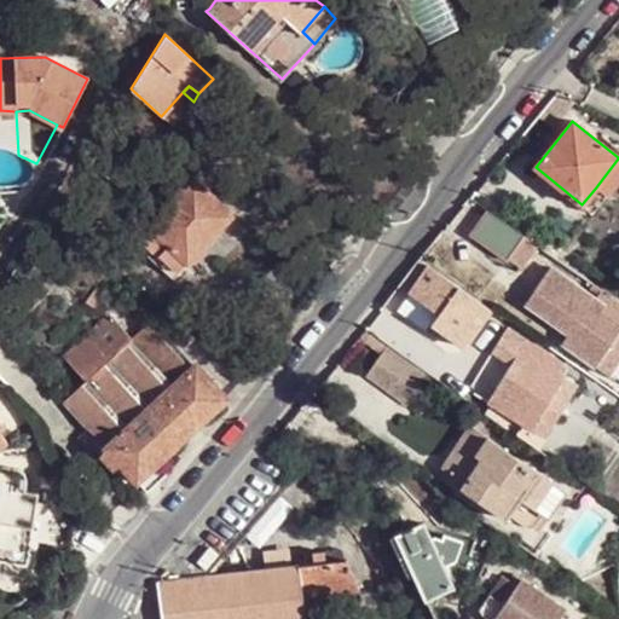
[(162,239),(166,244),(185,261),(208,236),(231,212),(191,175),(145,225),(162,239)]
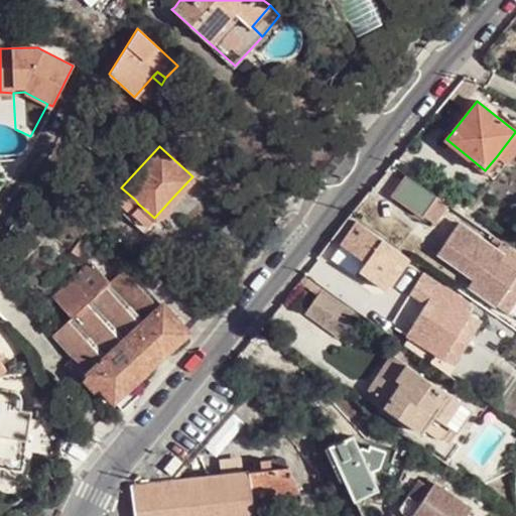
[(504,163),(496,157),(485,170),(493,177),(504,163)]
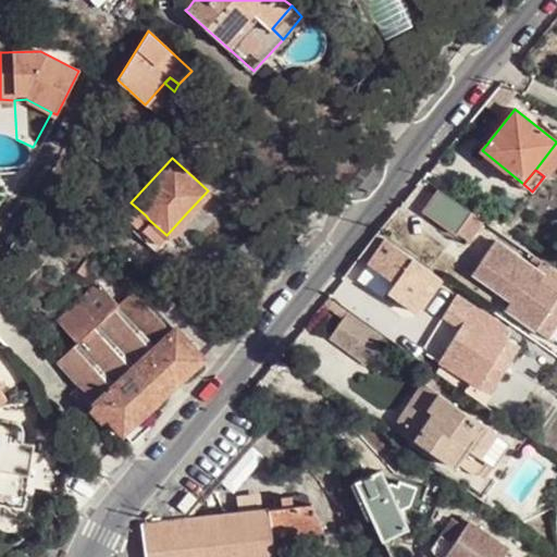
[(473,212),(437,187),(429,199),(421,211),(456,236),(461,229),(473,212)]
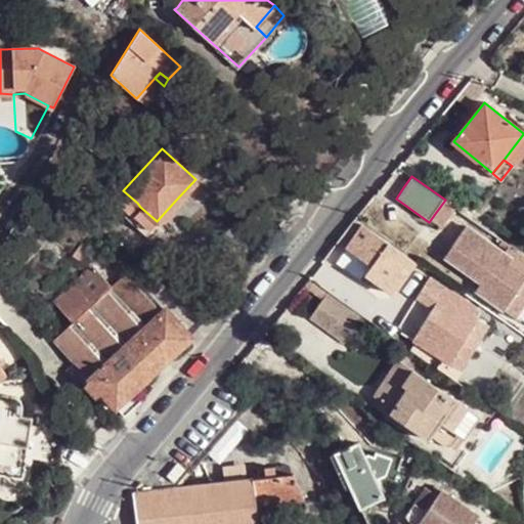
[(454,206),(445,200),(434,215),(442,222),(454,206)]
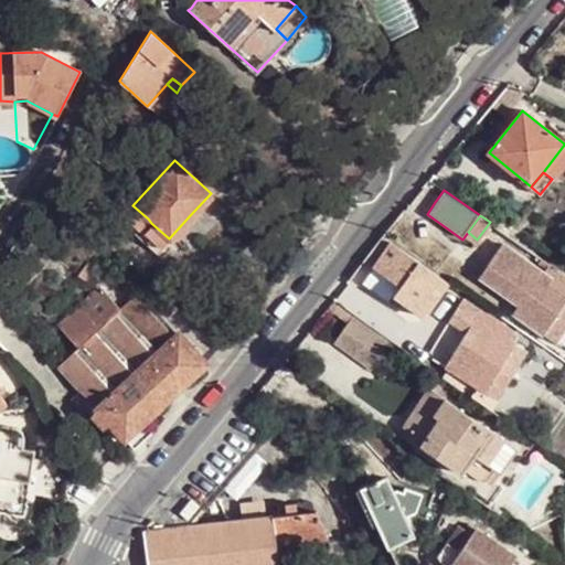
[(169,238),(151,223),(144,234),(159,248),(169,238)]
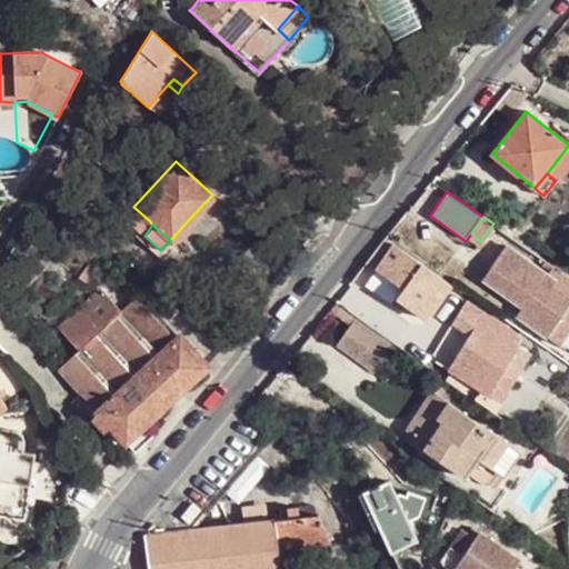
[(401,288),(396,297),(411,308),(426,318),(450,285),(390,243),(379,259),(372,268),(401,288)]
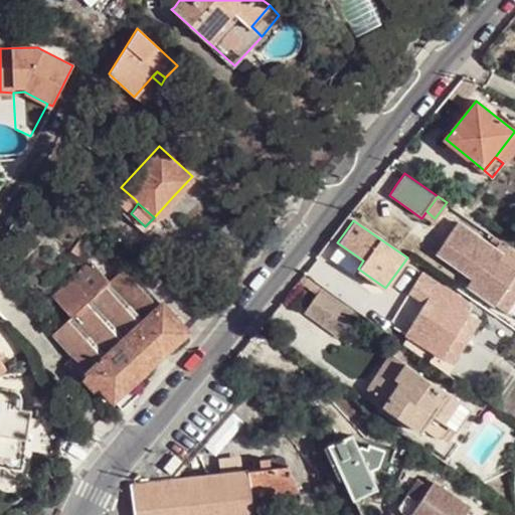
[(478,268),(471,278),(467,284),(506,311),(514,297),(514,263),(495,248),(457,222),(443,242),(478,268)]
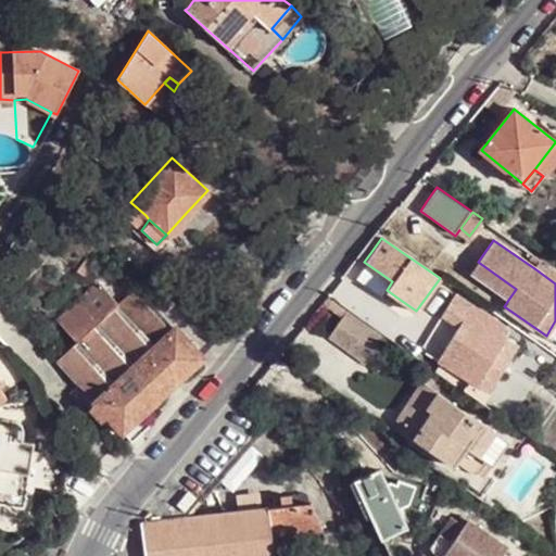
[(363,249),(357,256),(364,262),(370,253),(363,249)]
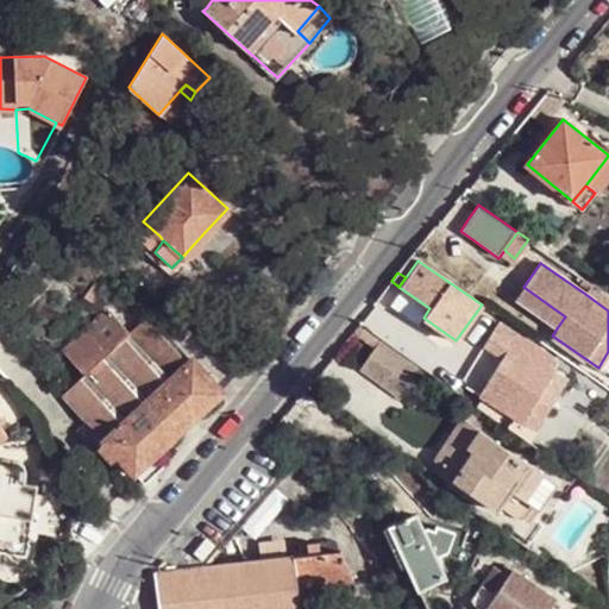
[(102,289),(94,282),(83,297),(92,303),(102,289)]
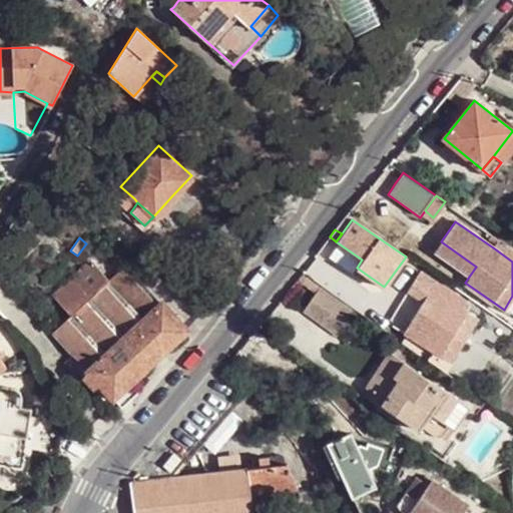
[(512,248),(499,239),(493,247),(512,262),(512,248)]
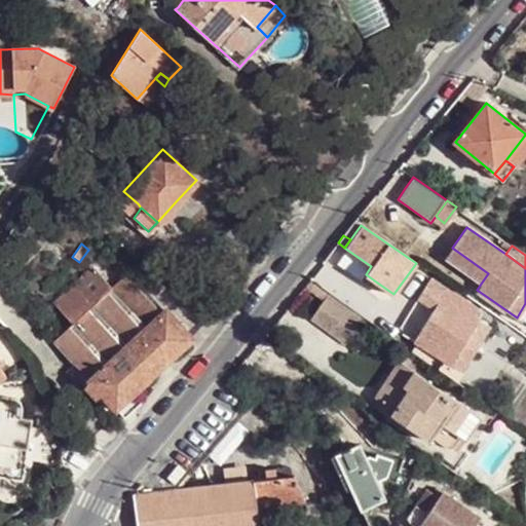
[(444,258),(481,284),(488,273),(452,248),(444,258)]
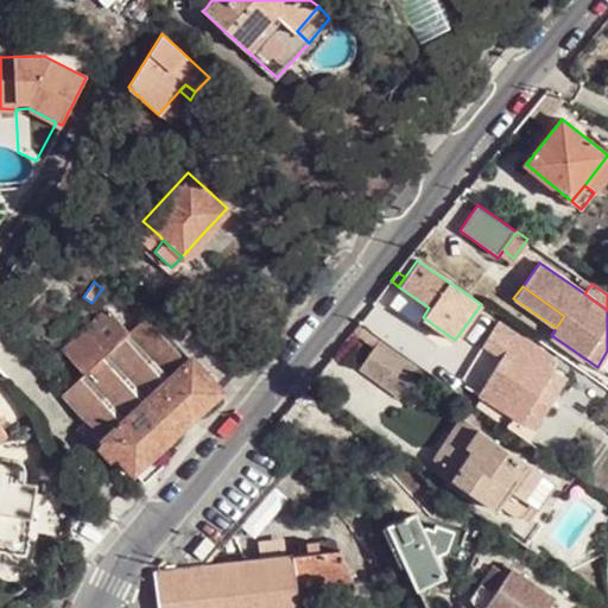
[(111,295),(102,289),(92,303),(99,309),(111,295)]
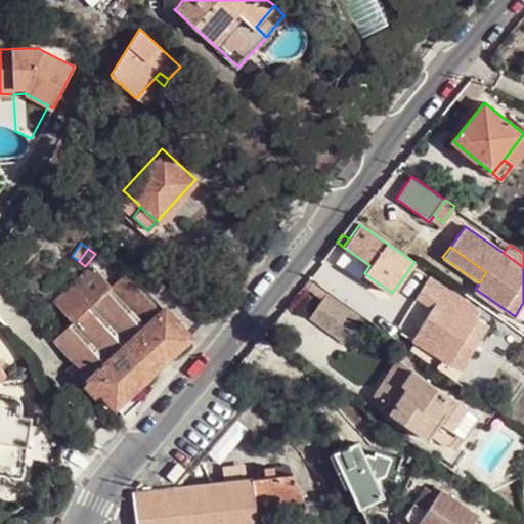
[(71,321),(51,340),(73,362),(88,379),(100,392),(115,407),(133,390),(162,362),(191,335),(128,269),(110,285),(92,267),(54,303),(71,321)]
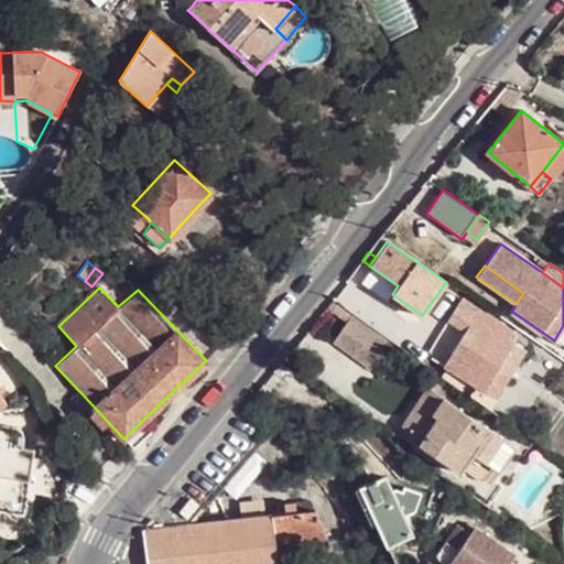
[(331,299),(324,306),(347,323),(353,315),(353,314),(331,299)]
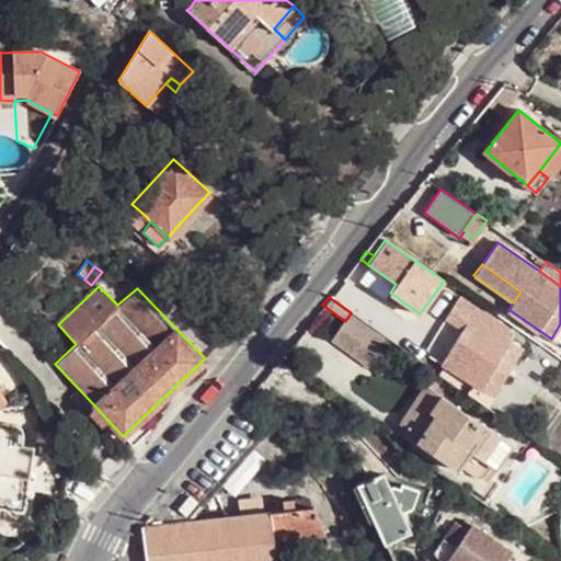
[(469,389),(467,392),(487,407),(505,374),(495,365),(512,341),(513,339),(506,334),(510,328),(460,297),(447,317),(462,327),(441,362),(444,365),(464,378),(473,382),(469,389)]
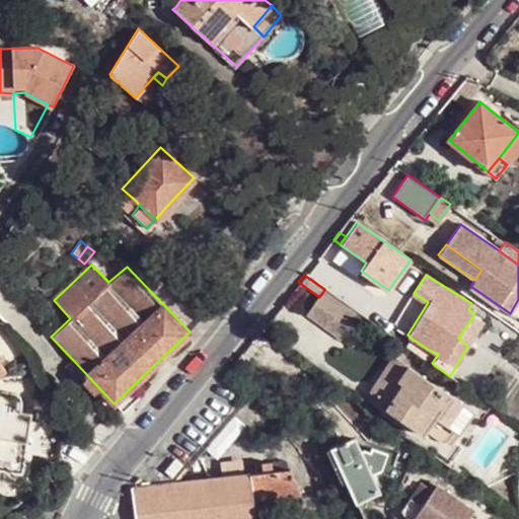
[(324,290),(319,297),(313,306),(307,315),(341,339),(358,314),(324,290)]
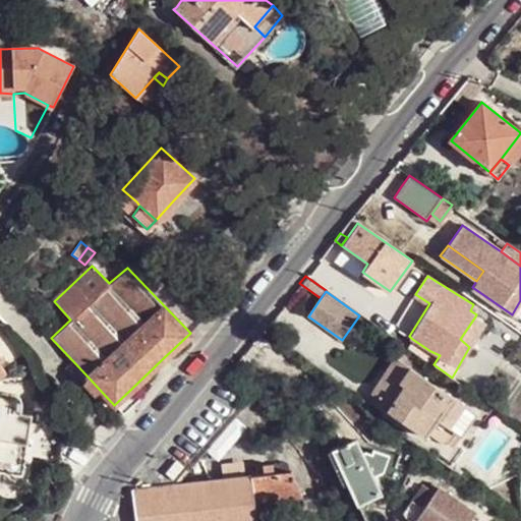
[(395,327),(409,336),(429,303),(415,294),(395,327)]
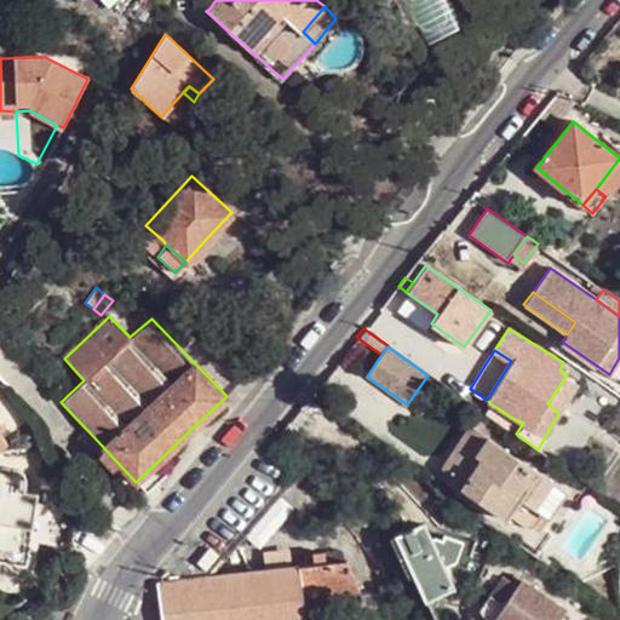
[(491,403),(484,412),(506,428),(509,424),(512,418),(491,403)]
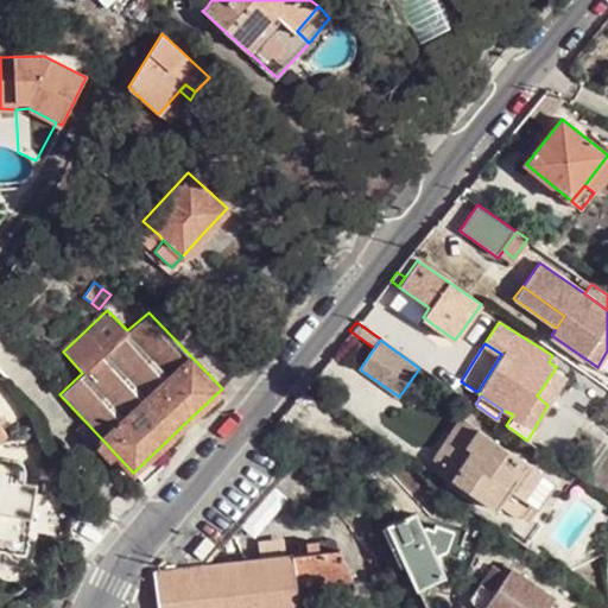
[(499,416),(508,422),(513,415),(502,410),(499,416)]
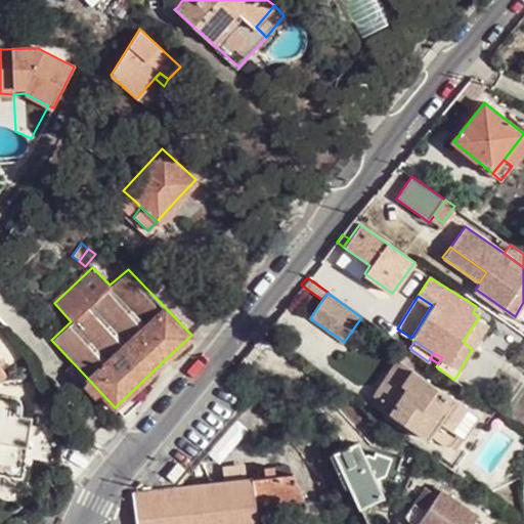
[(0,377),(8,369),(0,358),(0,428),(1,419),(2,418),(2,413),(2,411),(0,409),(0,377)]
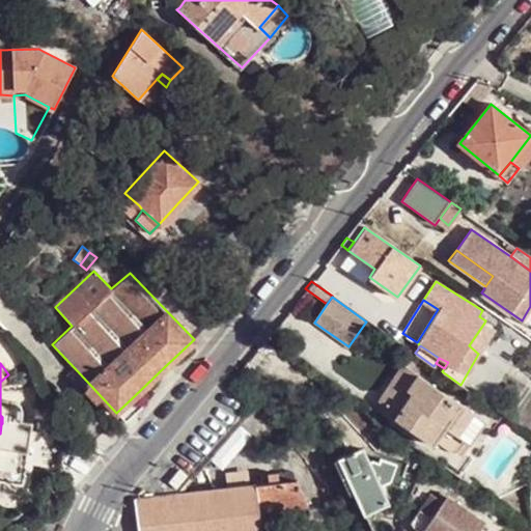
[(407,388),(416,373),(401,364),(376,399),(396,414),(412,391),(407,388)]
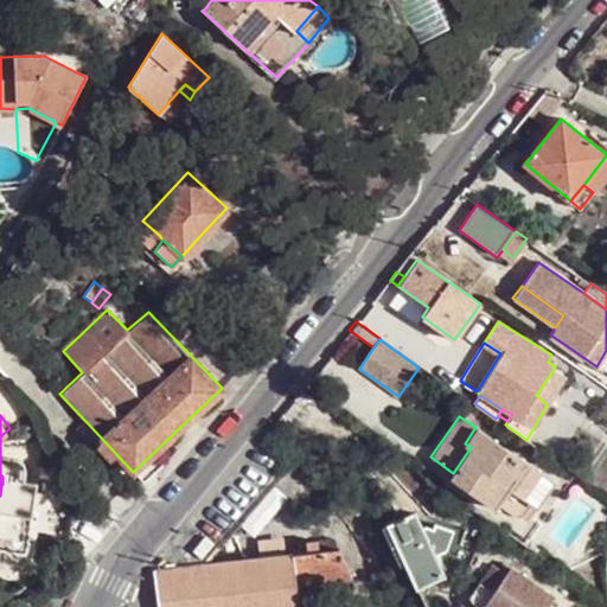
[(508,490),(523,498),(540,472),(475,427),(465,443),(471,447),(453,473),(451,479),(494,508),(508,490)]
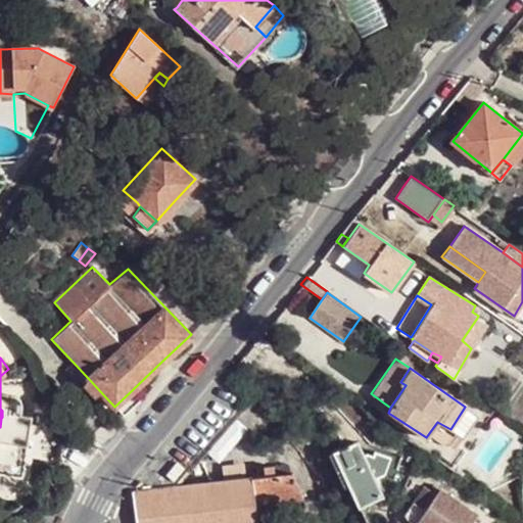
[(100,391),(88,378),(82,384),(94,396),(100,391)]
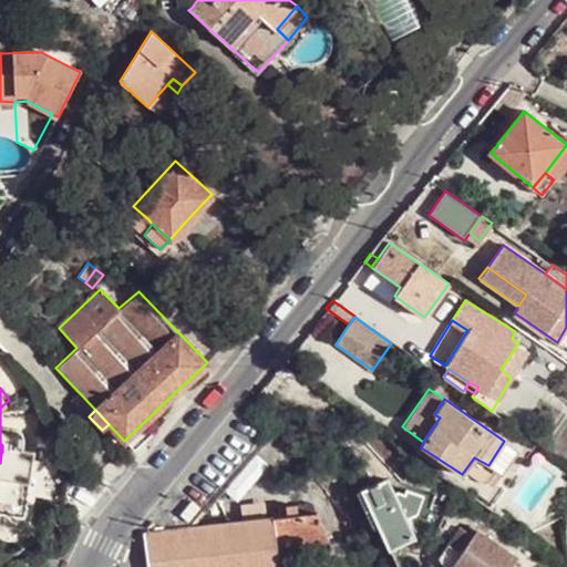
[(132,451),(153,432),(144,422),(124,441),(132,451)]
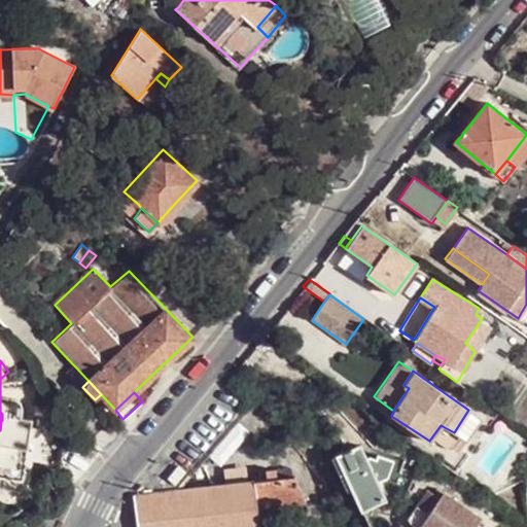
[(468,410),(454,432),(465,441),(481,418),(468,410)]
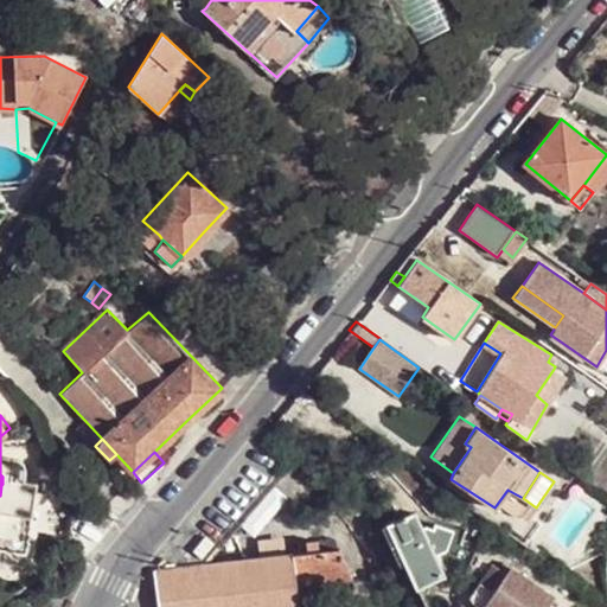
[(64,497),(1,485),(0,496),(0,586),(23,579),(31,574),(37,570),(44,564),(46,560),(51,553),(53,553),(61,550),(65,548),(68,544),(71,525),(75,506),(75,503),(72,500),(71,499),(69,497),(64,497)]
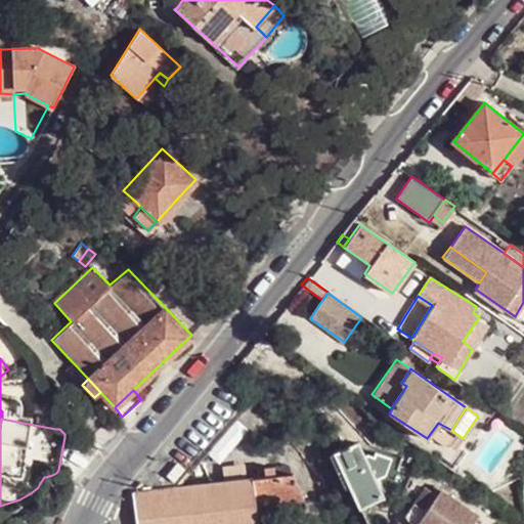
[(348,488),(359,510),(384,497),(358,442),(333,453),(348,488)]
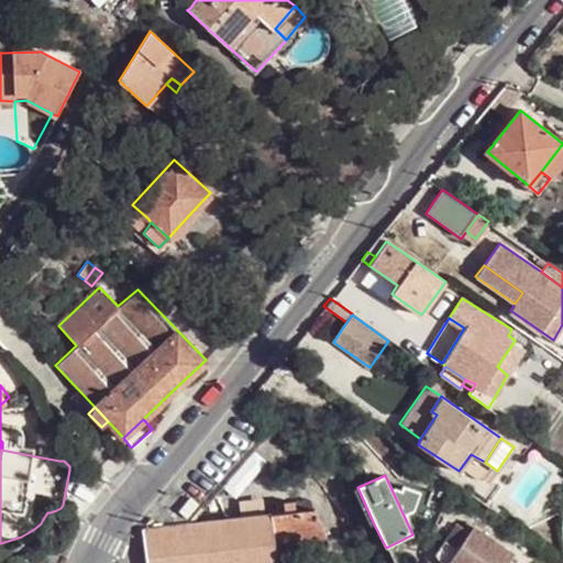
[(200,504),(191,496),(179,511),(188,519),(200,504)]
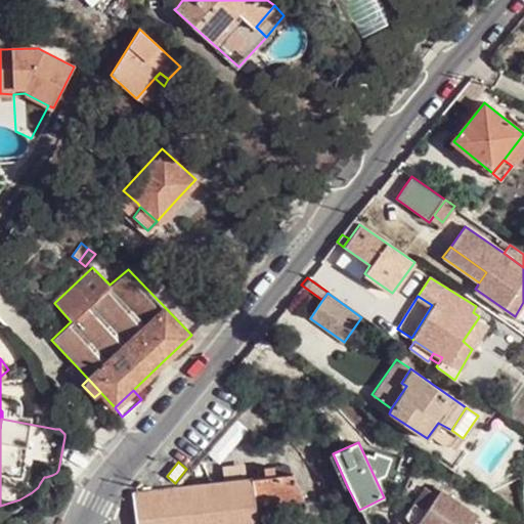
[(265,469),(266,477),(290,475),(289,467),(265,469)]
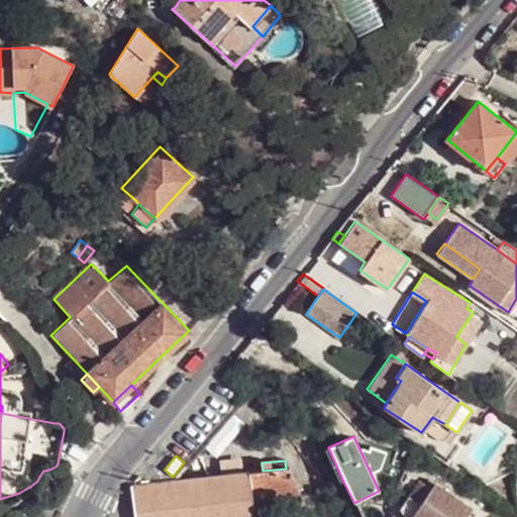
[(253,463),(254,472),(263,471),(262,462),(253,463)]
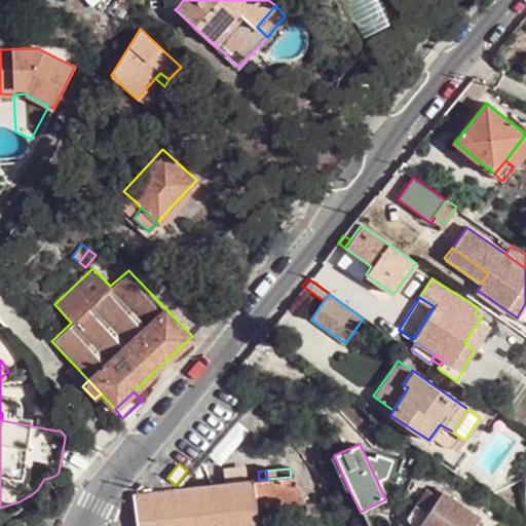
[(134,495),(137,525),(258,525),(257,508),(304,501),(294,477),(291,477),(267,479),(259,480),(134,495)]
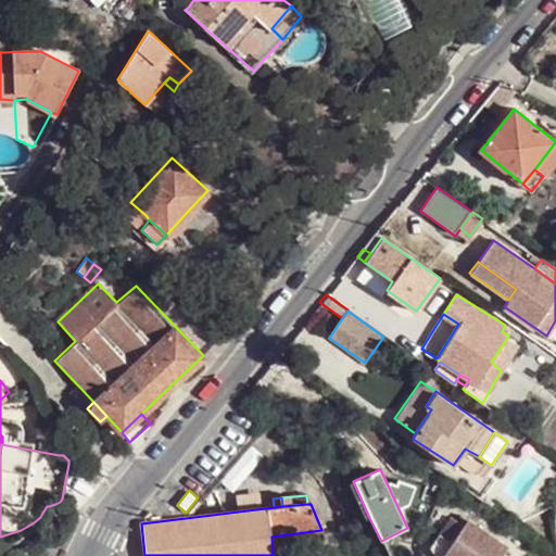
[(437,552),(439,554),(442,555),(502,555),(509,546),(460,515),(456,521),(451,517),(442,529),(434,540),(433,543),(433,547),(434,548),(437,552)]
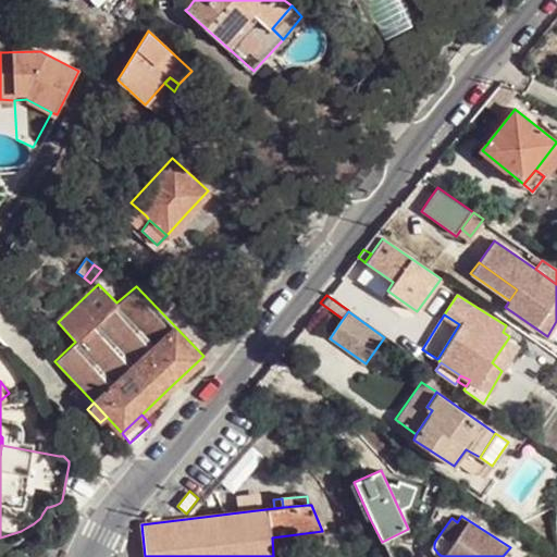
All buildings are outlined.
